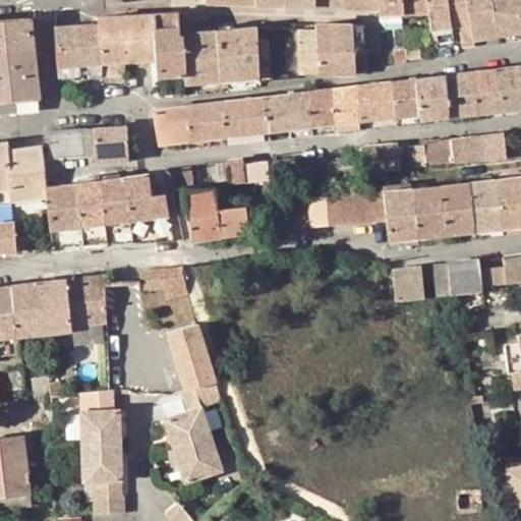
[(404,11),(403,0),(378,0),(380,8),(380,11),(404,11)]
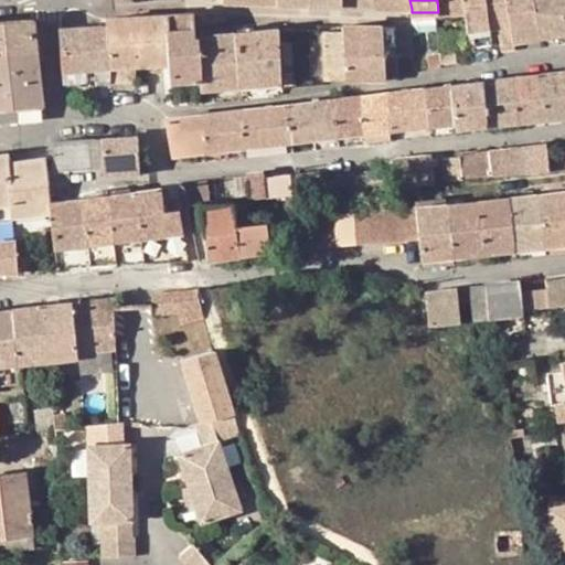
[(465,11),(464,0),(437,0),(438,12),(465,11)]
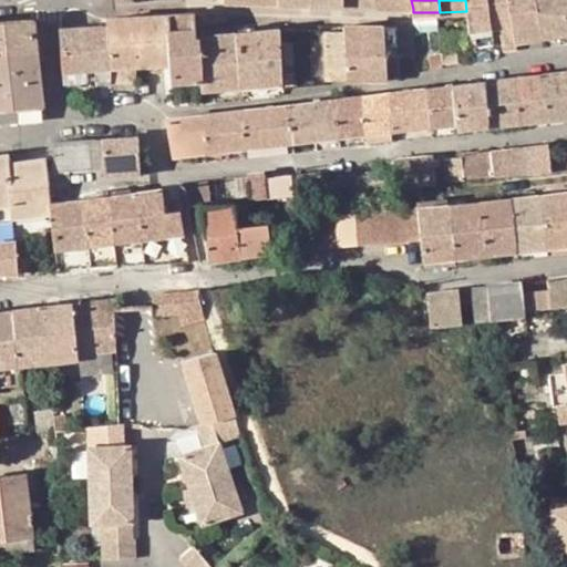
[(471,47),(493,43),(492,34),(487,0),(465,0),(466,11),(471,47)]
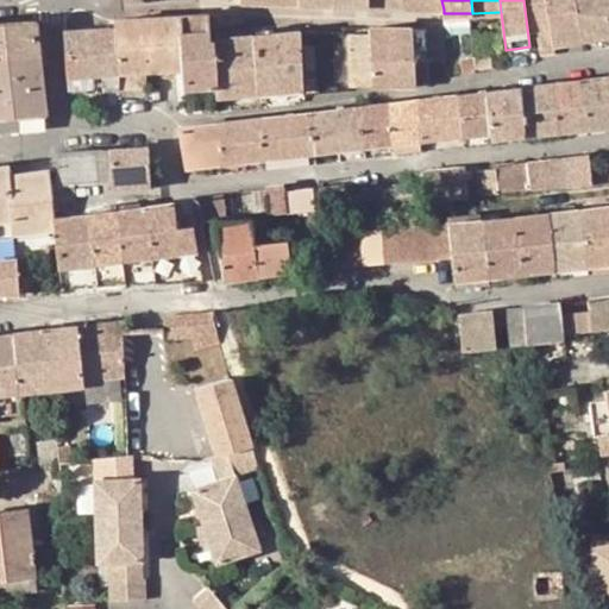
[(584,39),(575,0),(523,0),(528,37),(538,37),(540,52),(556,50),(554,43),(584,39)]
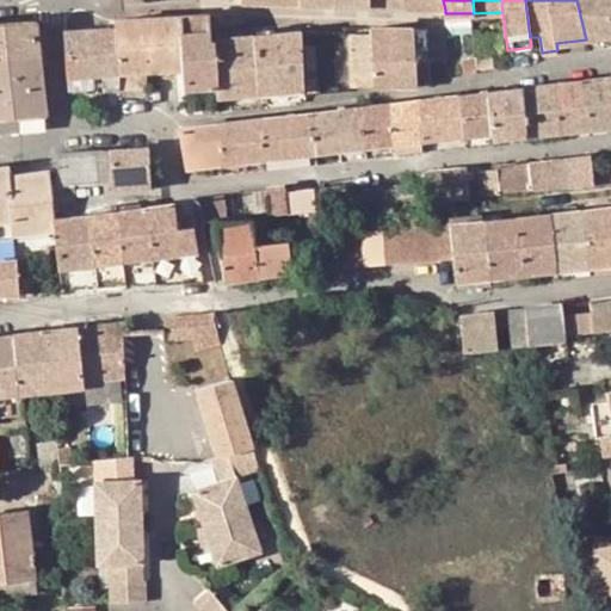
[(610,0),(576,0),(586,39),(610,35),(610,0)]
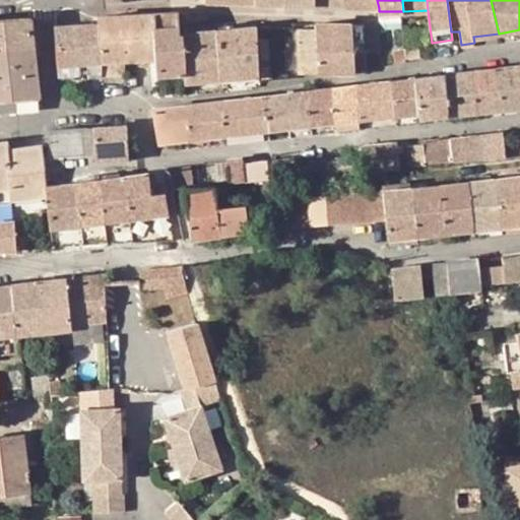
[(153,11),(157,57),(158,74),(184,73),(187,73),(185,30),(182,30),(180,10),(153,11)]
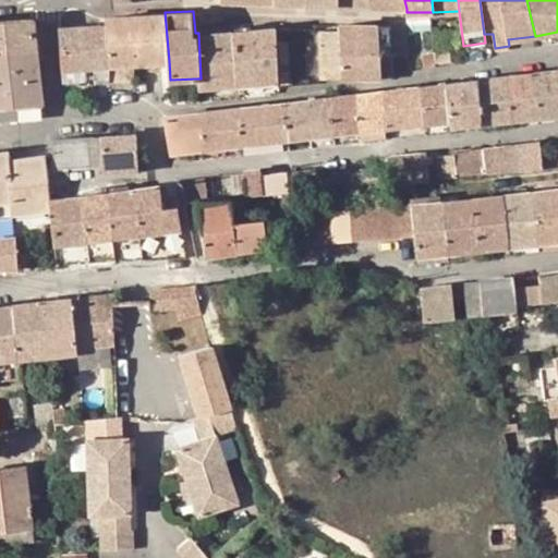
[(109,64),(133,63),(169,61),(165,12),(106,15),(106,22),(60,24),(64,80),(110,76),(109,64)]
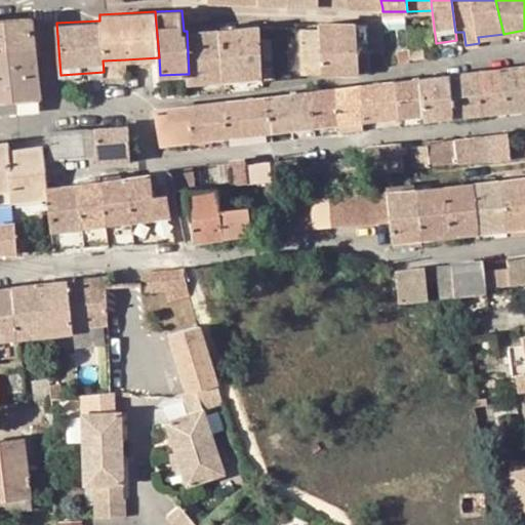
[(0,45),(36,42),(33,16),(0,18),(0,45)]
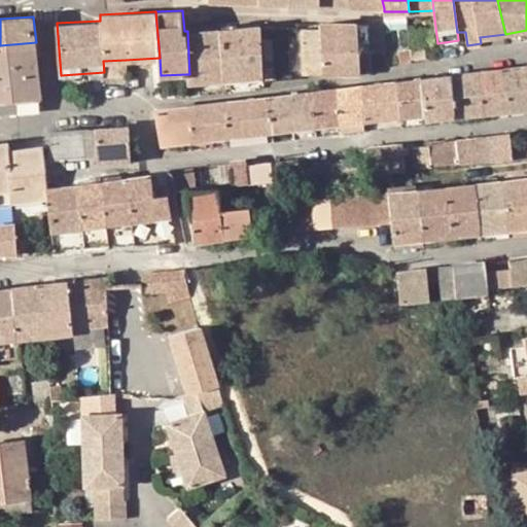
[(369,24),(357,23),(319,22),(320,28),(322,67),(322,72),(357,73),(360,73),(373,71),(369,24)]
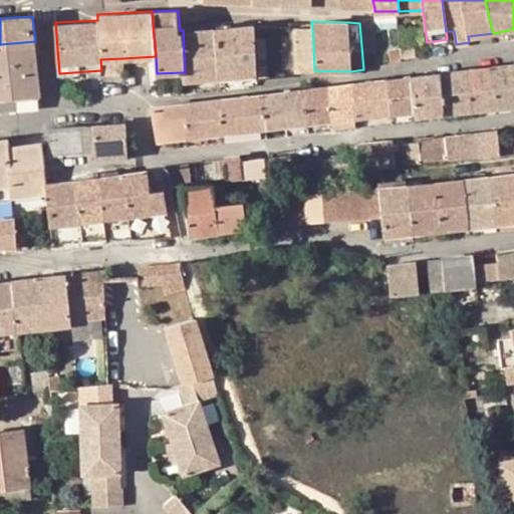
[(239,76),(257,75),(256,60),(256,52),(255,39),(254,25),(234,27),(239,76)]
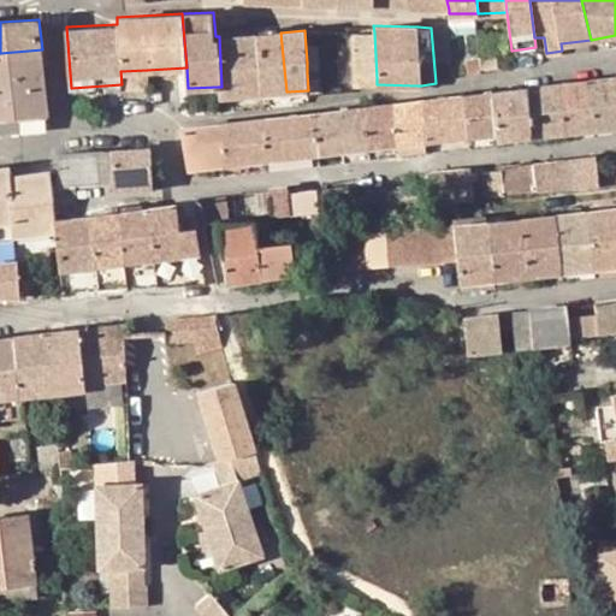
[(286,92),(280,33),(256,34),(261,94),(286,92)]
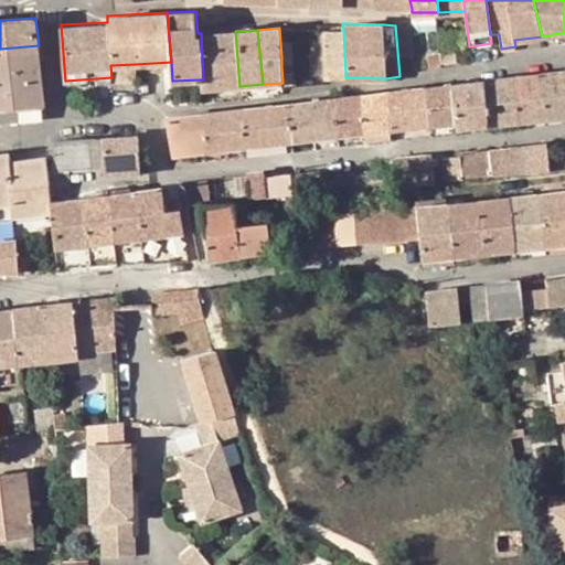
[(324,71),(345,72),(343,30),(322,30),(324,71)]
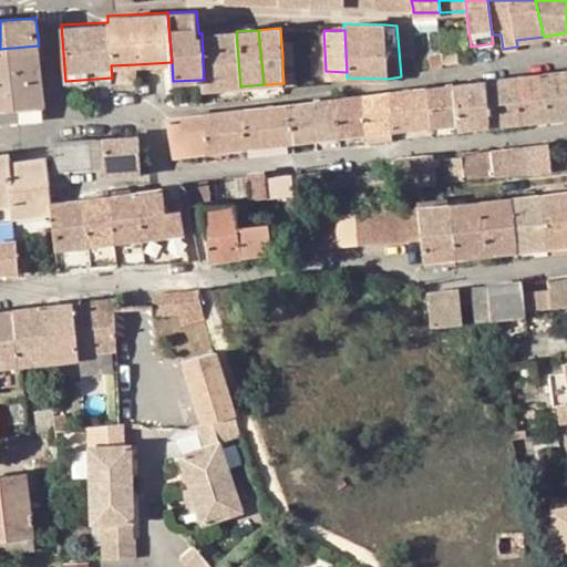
[(202,88),(240,86),(236,31),(202,33),(204,80),(200,80),(202,88)]
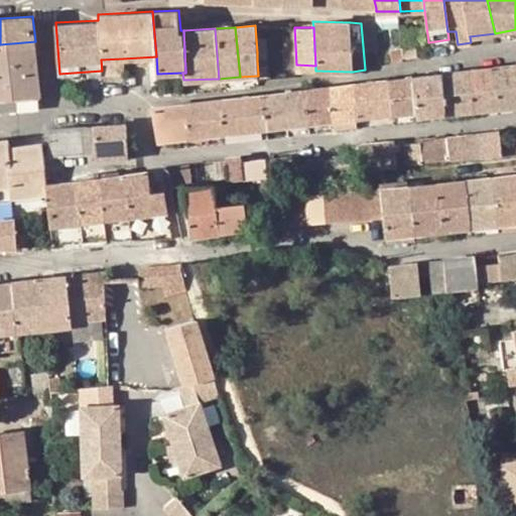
[(265,38),(256,39),(257,52),(266,51),(265,38)]
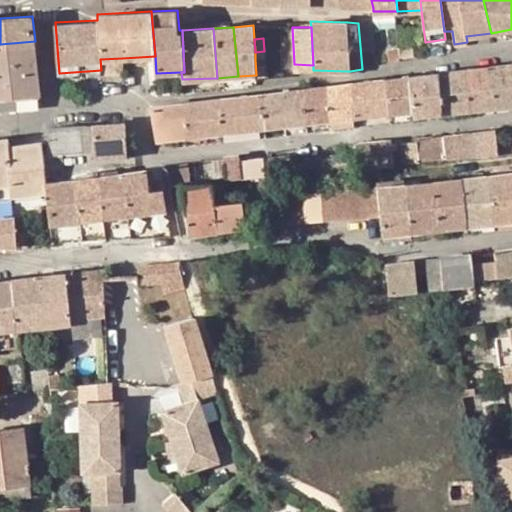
[(0,95),(32,93),(41,92),(38,67),(35,41),(0,44),(0,95)]
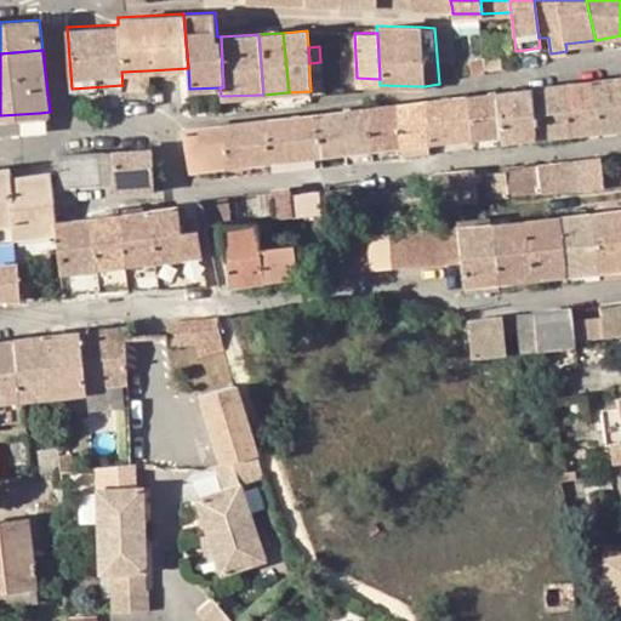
[(485,56),(486,70),(503,67),(501,53),(485,56)]
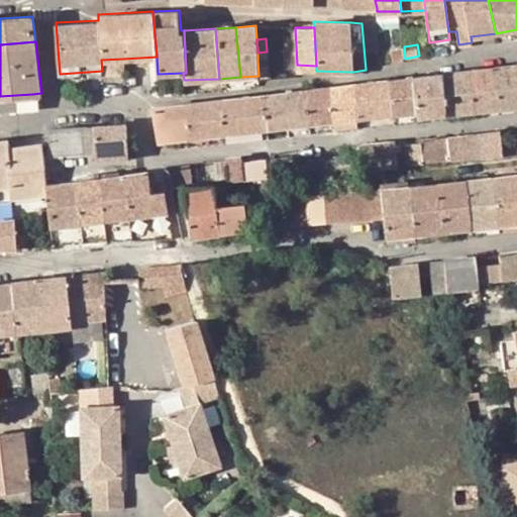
[(392,49),(394,61),(405,59),(404,46),(392,49)]
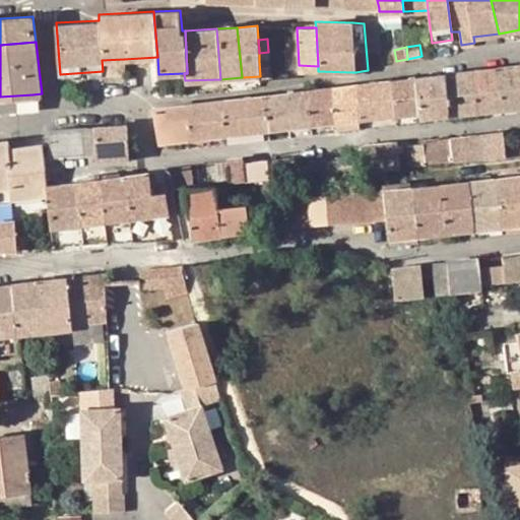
[(268,52),(259,53),(259,61),(270,60),(268,52)]
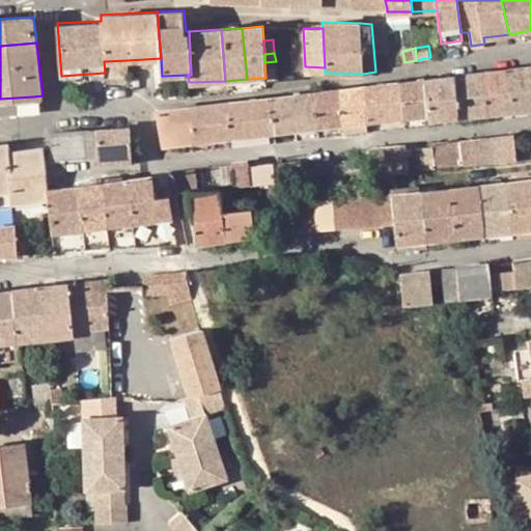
[(105,73),(128,72),(127,60),(104,61),(105,73)]
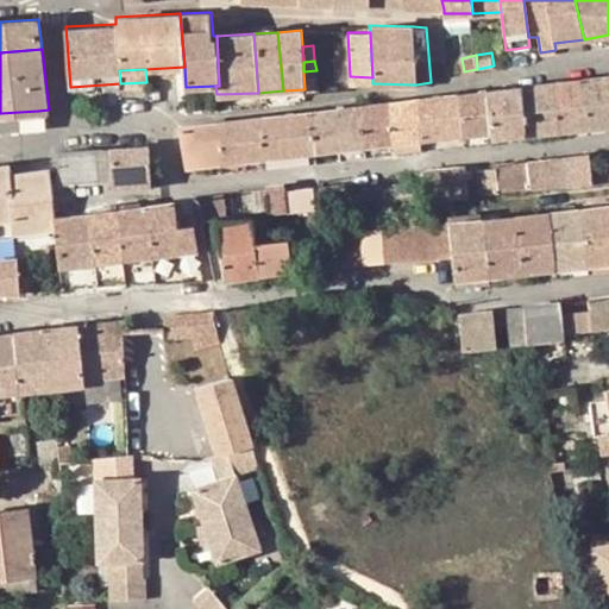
[(586,127),(608,124),(608,74),(579,79),(586,127)]
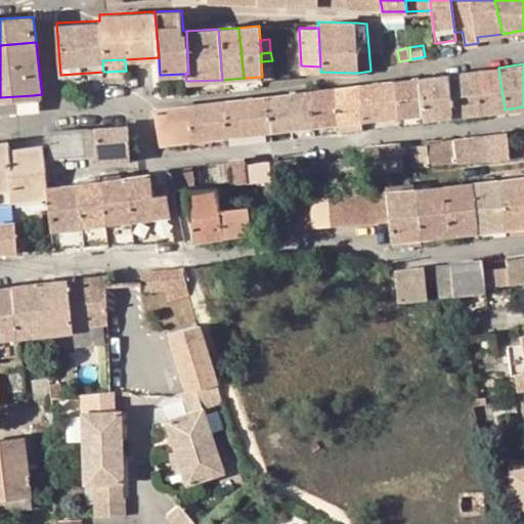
[(505,110),(498,68),(476,72),(481,113),(505,110)]
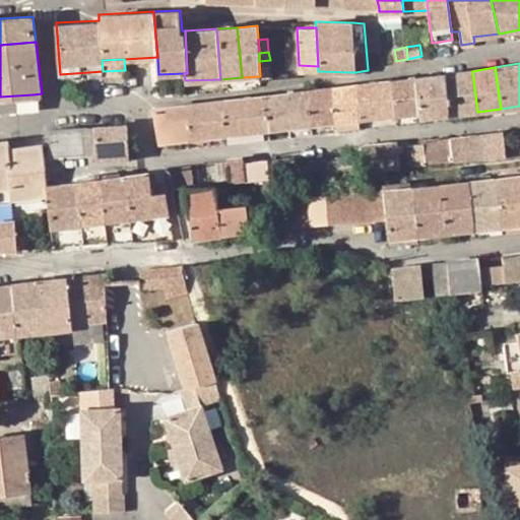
[(477,112),(472,71),(444,75),(449,115),(477,112)]
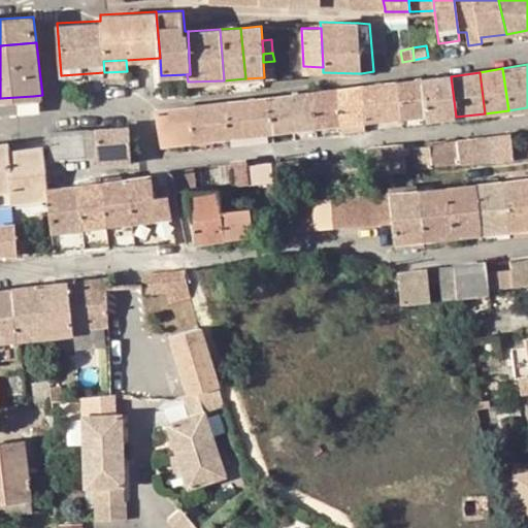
[(421,79),(425,113),(426,120),(456,117),(451,76),(421,79)]
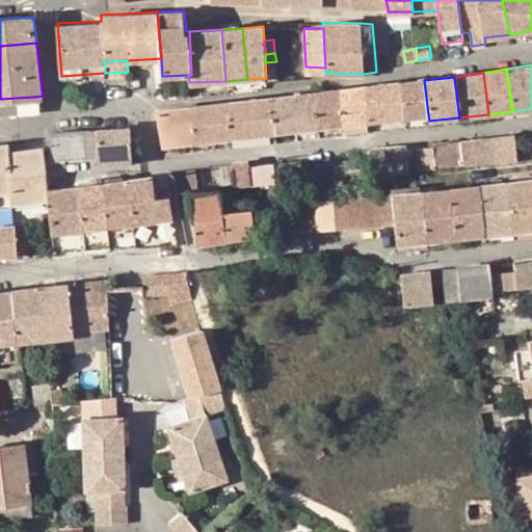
[(428,114),(424,80),(399,82),(403,117),(428,114)]
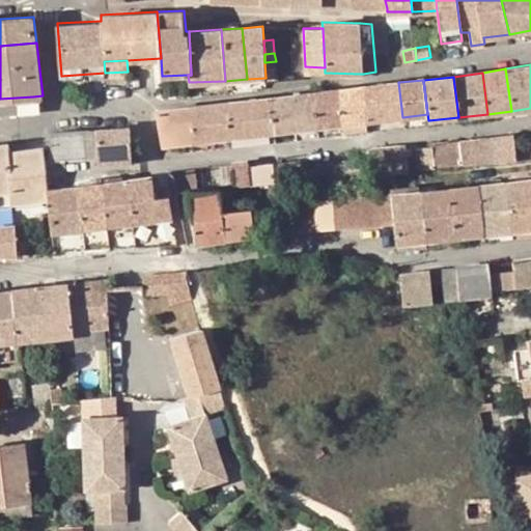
[(402,117),(398,82),(362,86),(366,121),(402,117)]
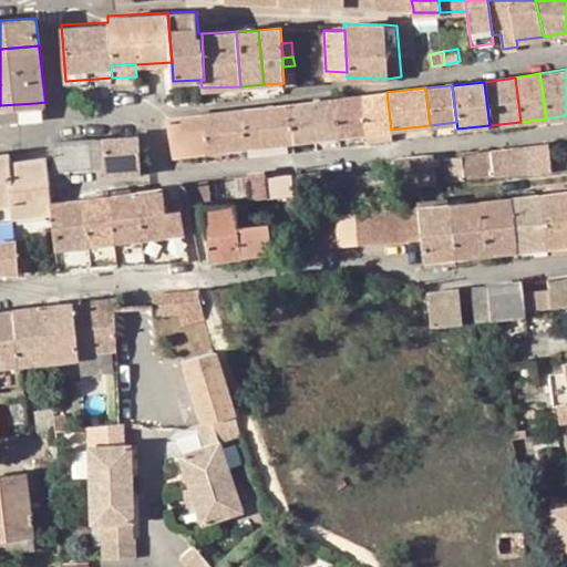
[(391,130),(387,92),(361,95),(364,133),(391,130)]
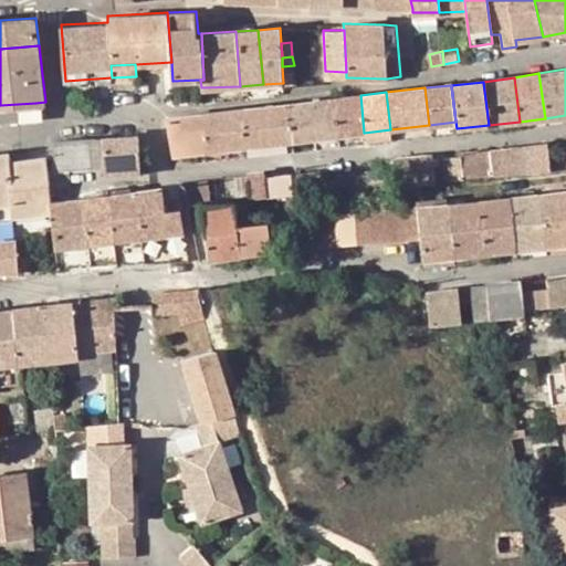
[(364,133),(360,95),(336,98),(341,135),(364,133)]
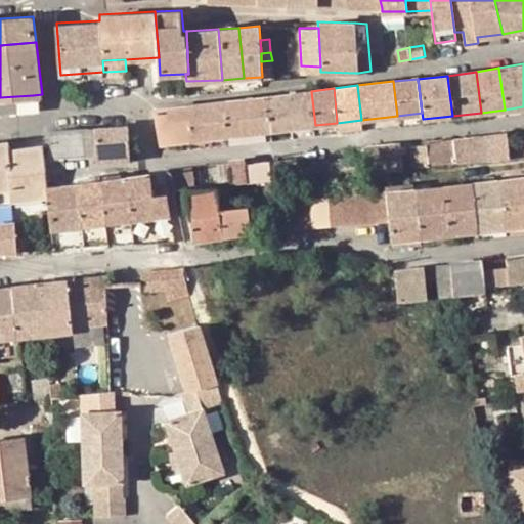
[(315,125),(311,91),(267,96),(271,131),(315,125)]
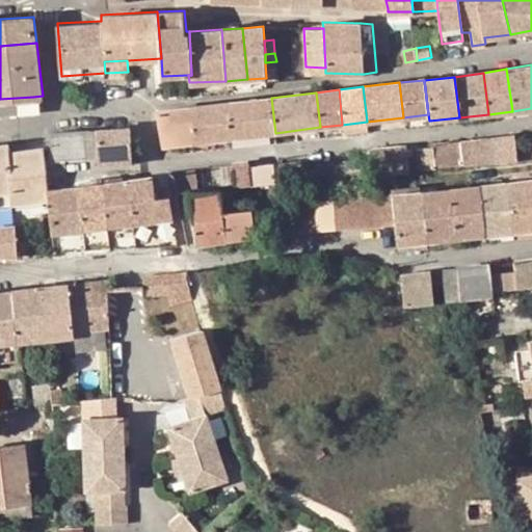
[(275,133),(271,98),(224,103),(230,138),(275,133)]
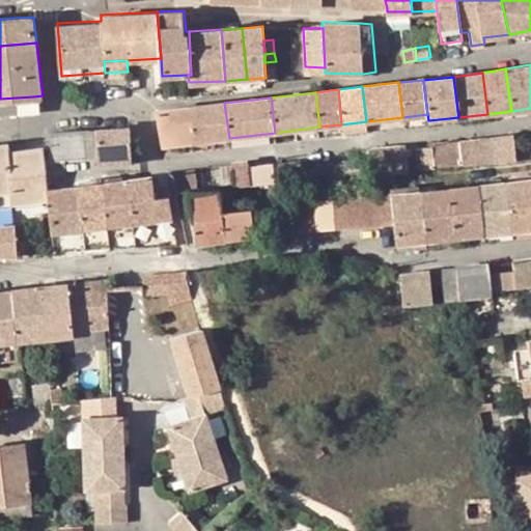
[(229,138),(224,103),(187,106),(191,141),(229,138)]
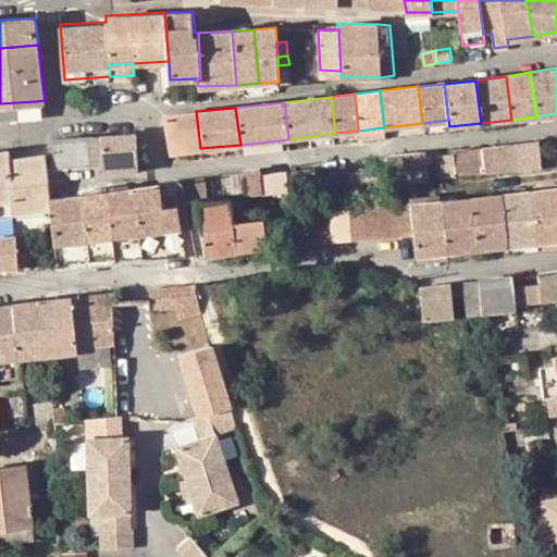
[(163,114),(169,147),(171,151),(200,148),(196,111),(163,114)]
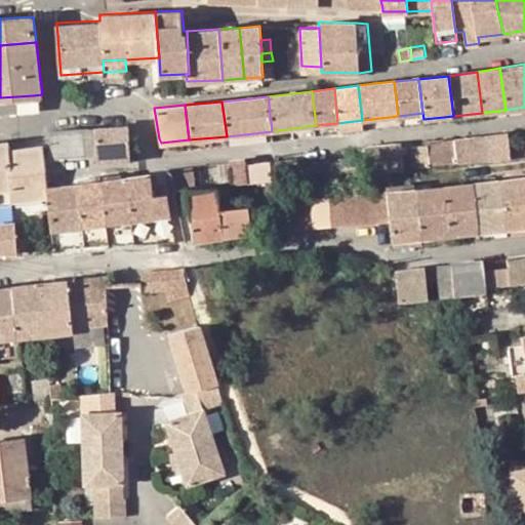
[(130,151),(128,123),(95,125),(96,153),(130,151)]
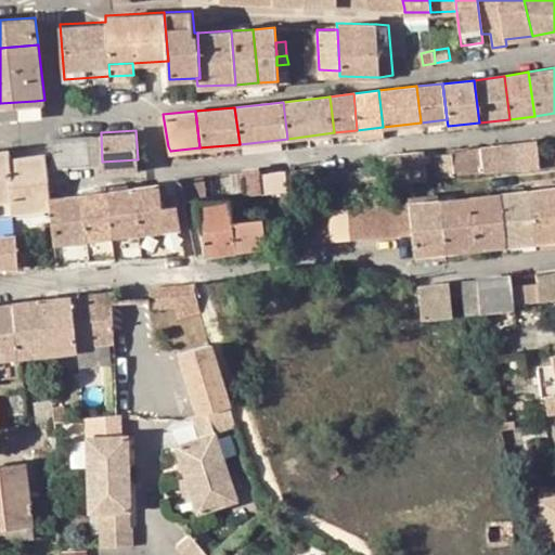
[(101,132),(53,136),(51,164),(68,163),(102,162),(101,132)]
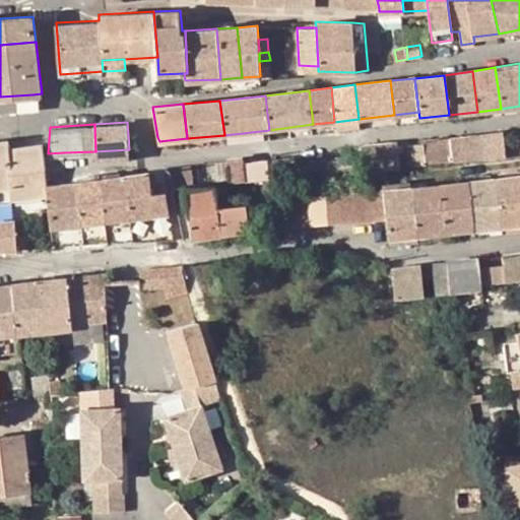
[(504,138),(506,155),(519,153),(519,127),(516,128),(515,137),(504,138)]
